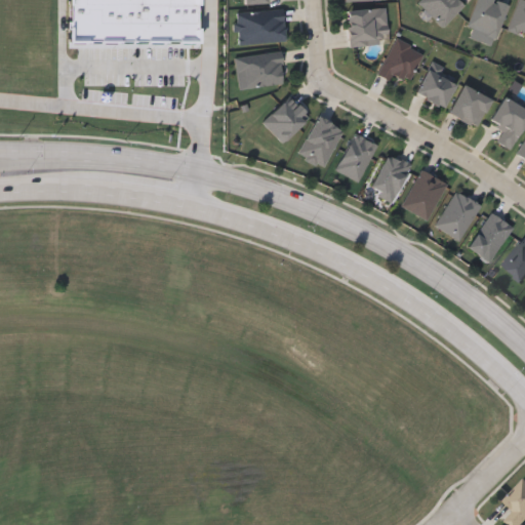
[(459,0),(463,3),(444,27),(417,3),(419,0),(459,0)]
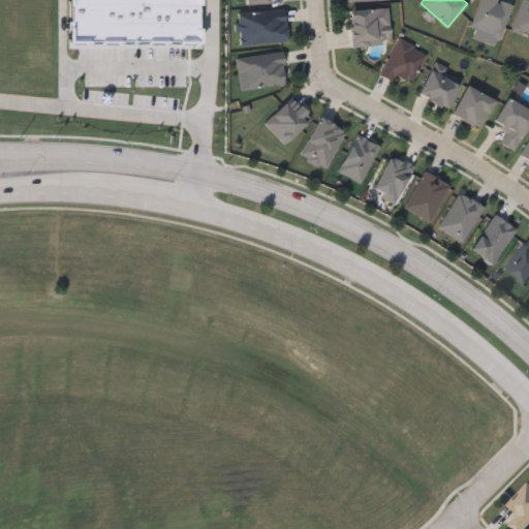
[(504,0),(511,2),(500,42),(478,36),(480,29),(471,27),(478,0),(504,0)]
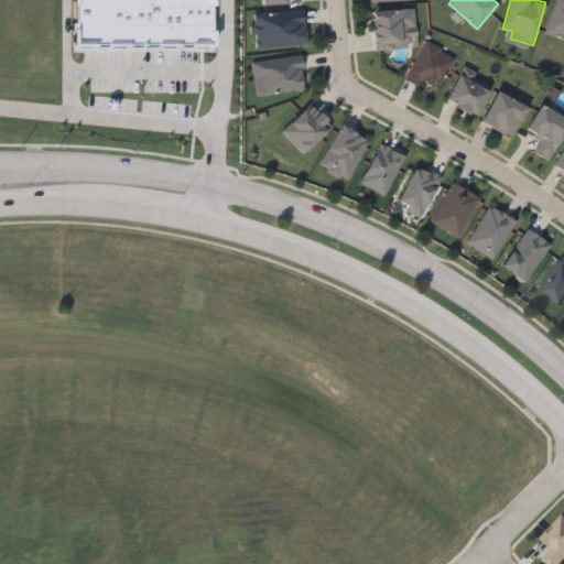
[(563,38),(545,33),(554,0),(563,0),(563,38)]
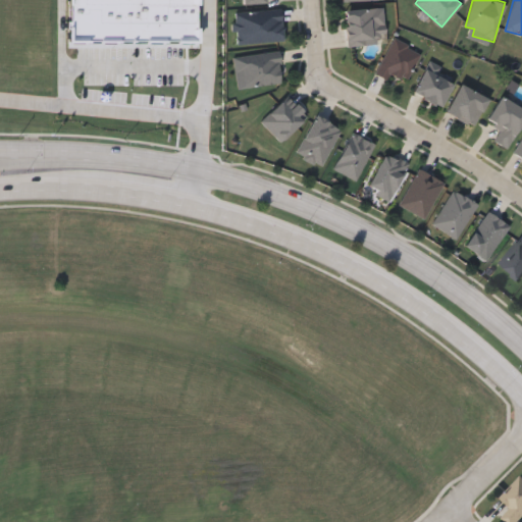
[(383,41),(346,42),(345,9),(382,8),(383,41)]
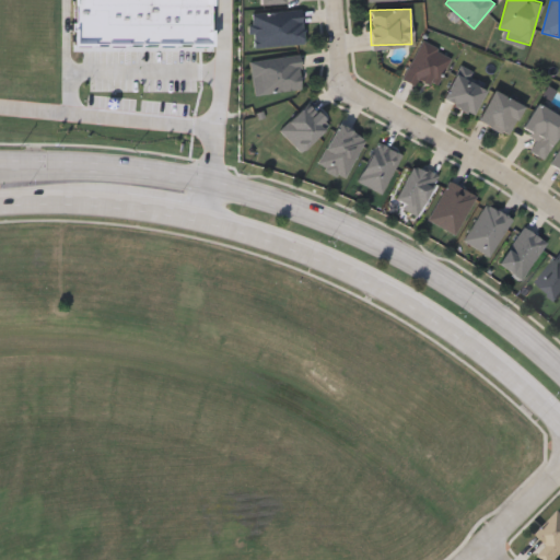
[(252,12),(302,10),(303,44),(253,46),(252,12)]
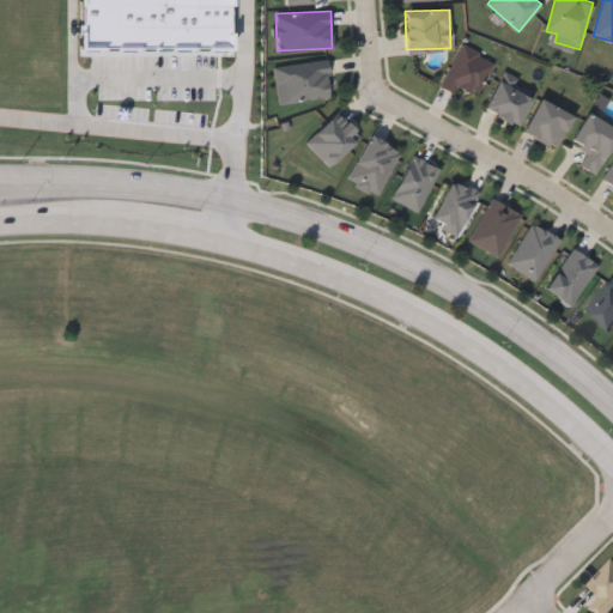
[(475,96),(459,87),(455,95),(439,86),(462,44),(495,62),(475,96)]
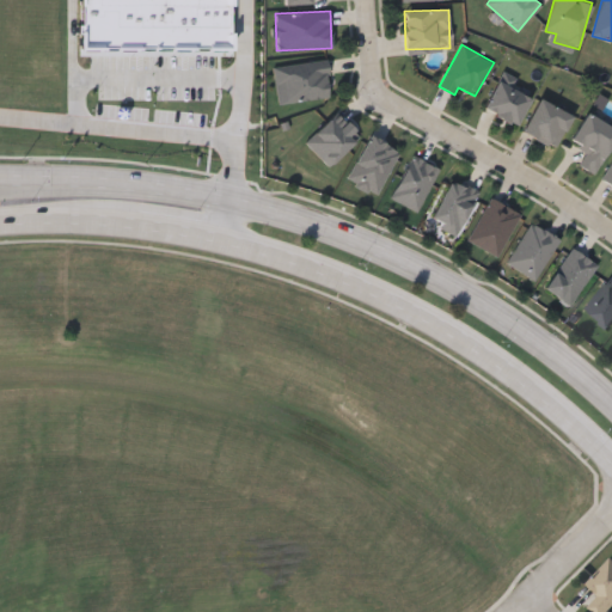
[(275,85),(274,65),(328,61),(330,98),(283,102),(282,85),(275,85)]
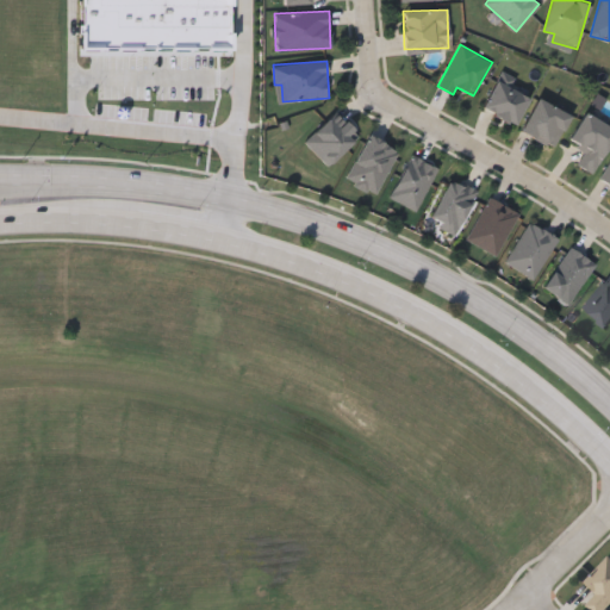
[(511,88),(529,98),(515,125),(481,109),(502,72),(516,79),(511,88)]
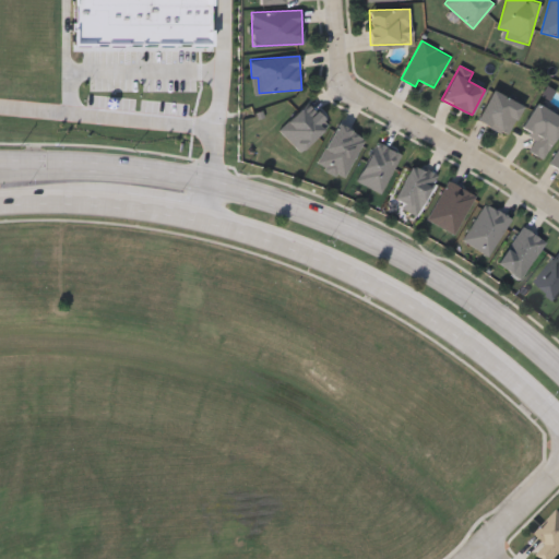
[(523,106),(508,135),(477,120),(492,91),(523,106)]
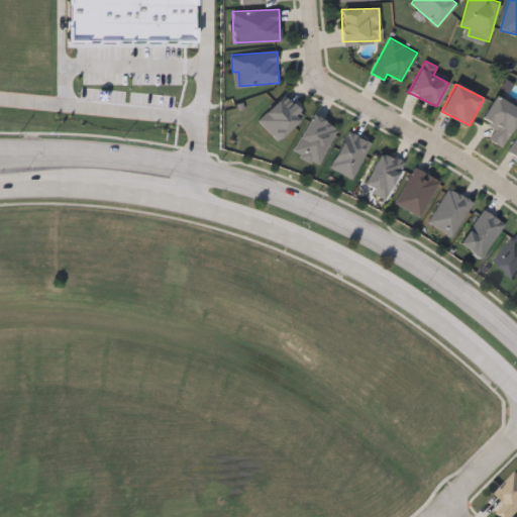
[(516,108),(516,123),(502,147),(488,138),(495,128),(482,119),(497,95),(516,108)]
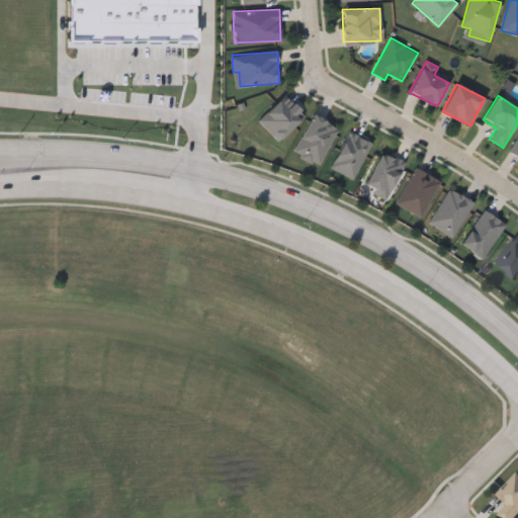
[(517,157),(509,153),(517,136),(517,157)]
